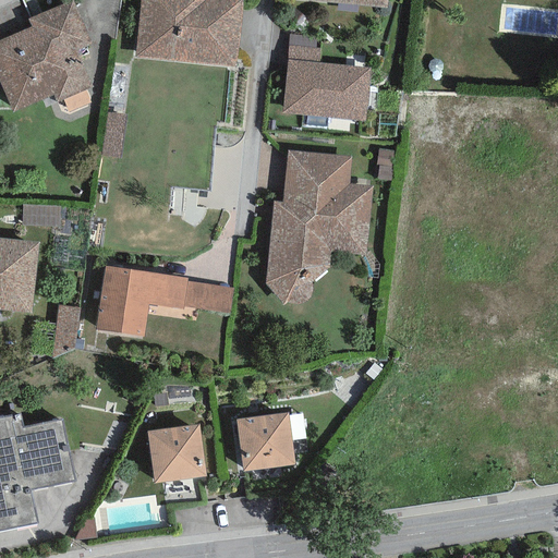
[(73,0),(27,20),(31,27),(0,39),(0,85),(12,113),(53,96),(56,102),(93,87),(76,50),(92,44),(73,0)]
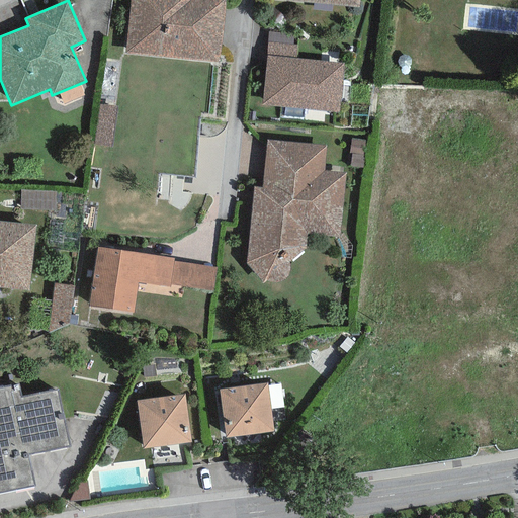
[(130,0),(125,54),(219,63),(225,0),(130,0)]
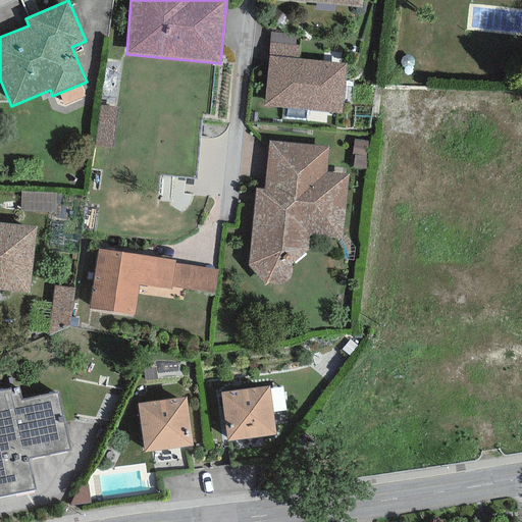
[(300,35),(270,33),(269,44),(299,46),(300,35)]
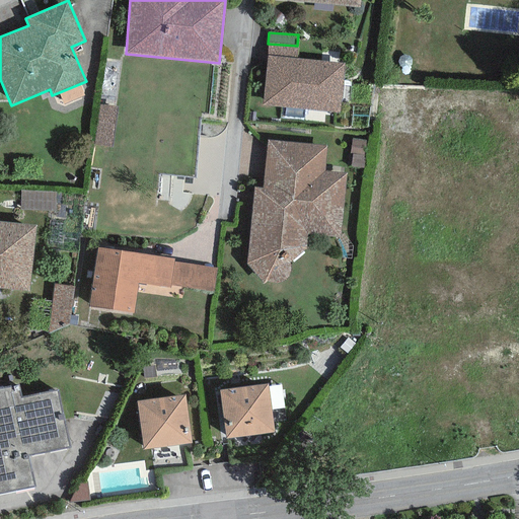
[(297,46),(268,44),(267,56),(297,58),(297,46)]
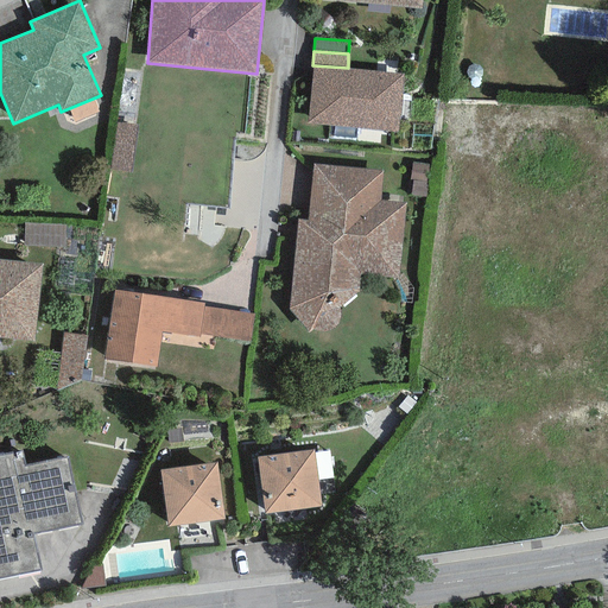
[(348,68),(312,65),(306,124),(397,132),(403,74),(348,68)]
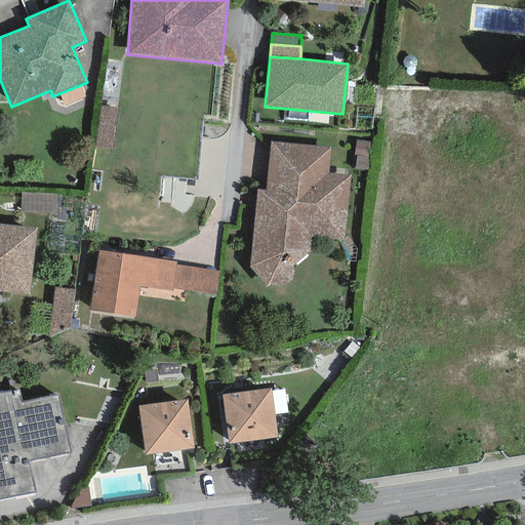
[(372,143),(355,140),(354,155),(357,155),(355,168),(369,170),(372,143)]
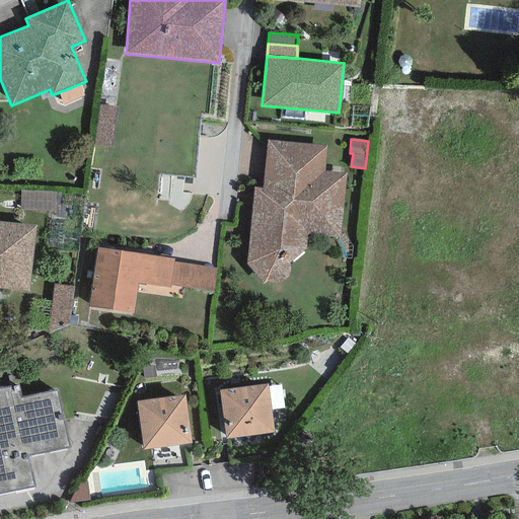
[(326,145),(268,140),(264,188),(254,187),(246,266),(264,284),(268,282),(271,284),(278,284),(281,283),(285,281),(287,278),(289,274),(289,267),(289,263),(304,248),(307,236),(311,233),(340,238),(345,173),(325,170),(326,145)]
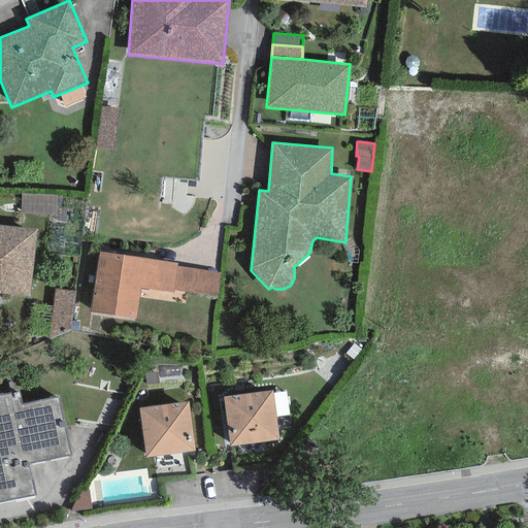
[(57,195),(21,194),(21,213),(56,215),(57,195)]
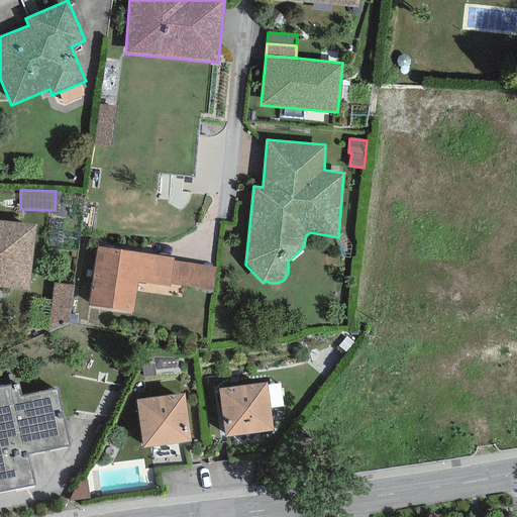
[(0,288),(29,291),(35,224),(0,220),(0,288)]
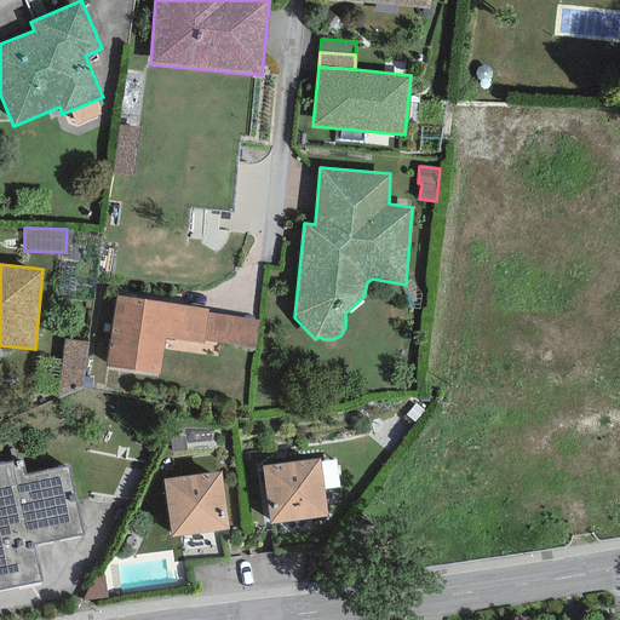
[(207,309),(116,296),(105,367),(160,375),(165,338),(202,344),(204,340),(207,313),(207,309)]
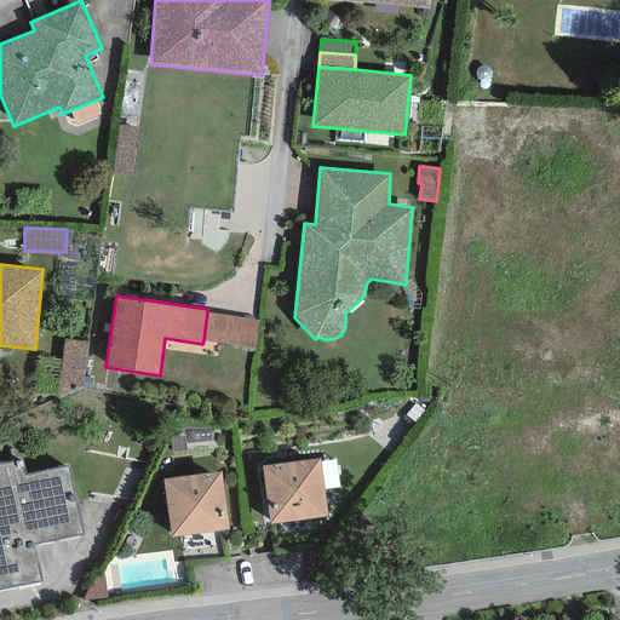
[(258,320),(207,313),(204,340),(254,348),(258,320)]
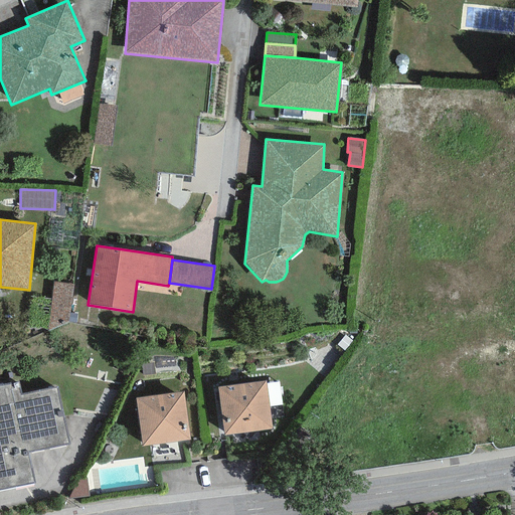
[(73,286),(52,283),(48,333),(68,321),(73,286)]
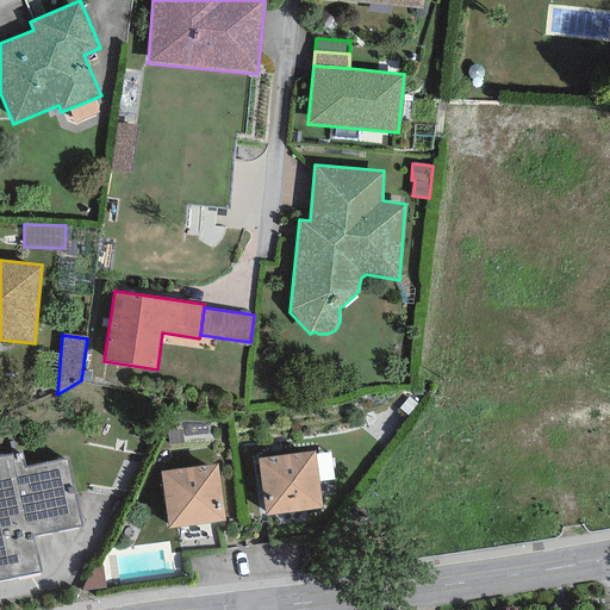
[(315,450),(257,459),(266,517),(322,510),(315,450)]
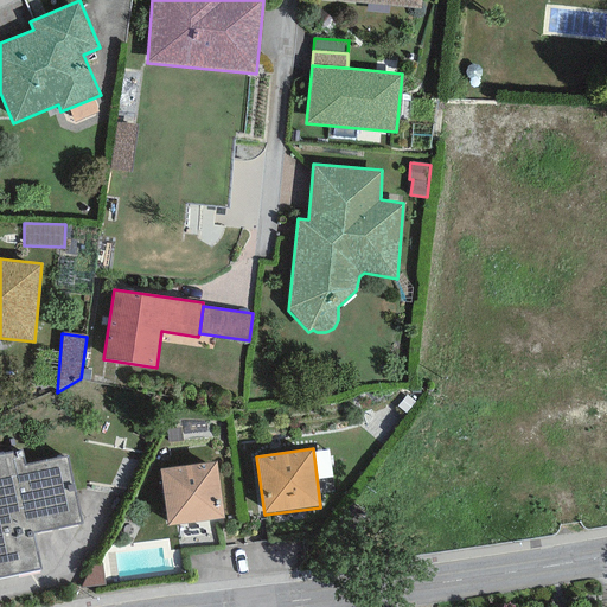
[(82,524),(68,455),(25,465),(21,449),(0,453),(0,577),(40,569),(33,535),(82,524)]
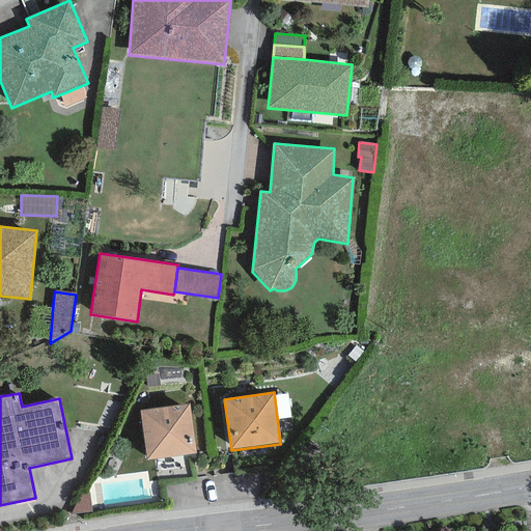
[(189,406),(140,412),(146,460),(195,454),(189,406)]
